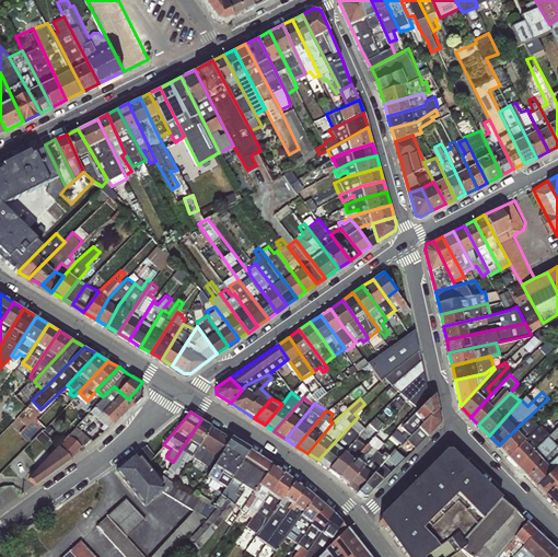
[(535,418),(532,414),(499,445),(508,455),(539,425),(534,420),(535,418)]
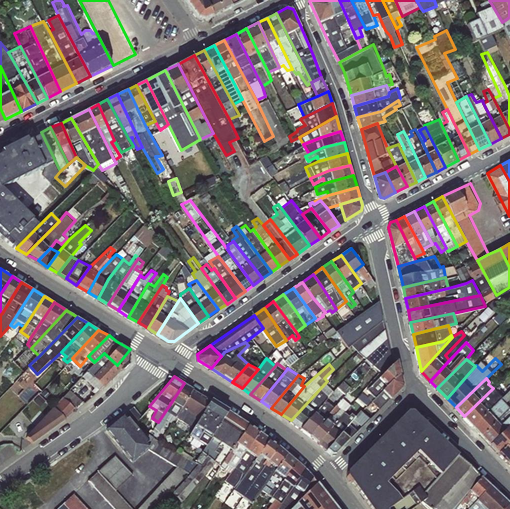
[(302,427),(332,392),(333,388),(331,385),(332,383),(328,380),(327,381),(291,420),(302,427)]
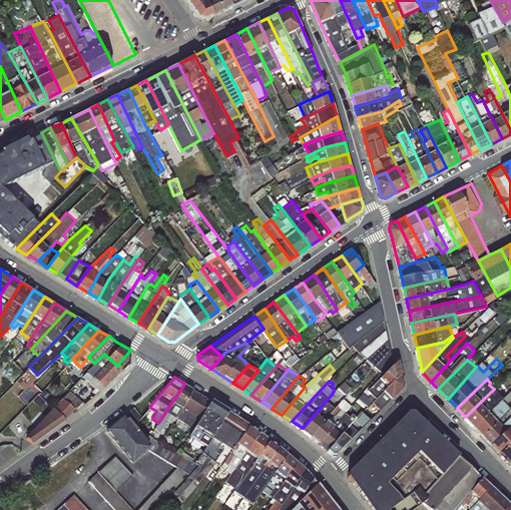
[(194,389),(184,384),(158,423),(163,425),(169,416),(174,420),(178,416),(194,389)]
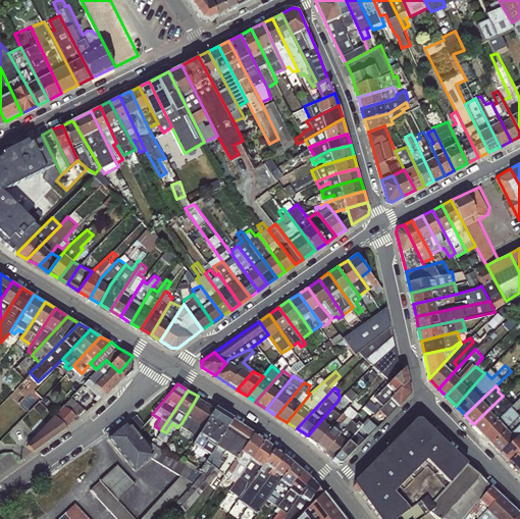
[(216,407),(198,396),(182,423),(199,434),(216,407)]
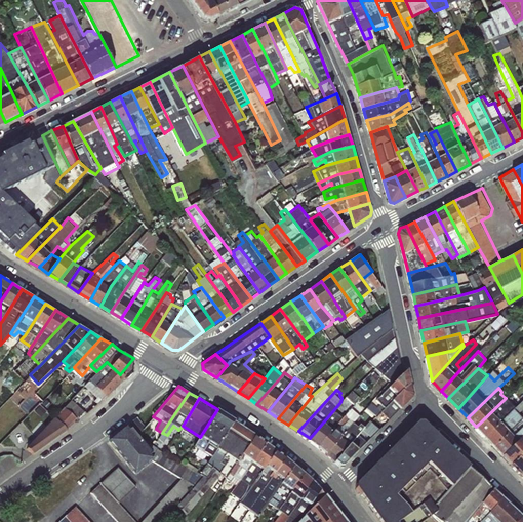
[(516,406),(506,398),(476,427),(485,436),(516,406)]
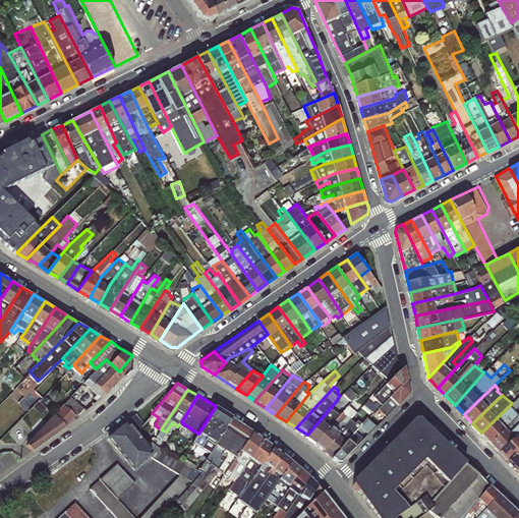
[(518,396),(512,403),(481,433),(491,442),(517,415),(518,414),(518,412),(515,409),(518,405),(518,396)]
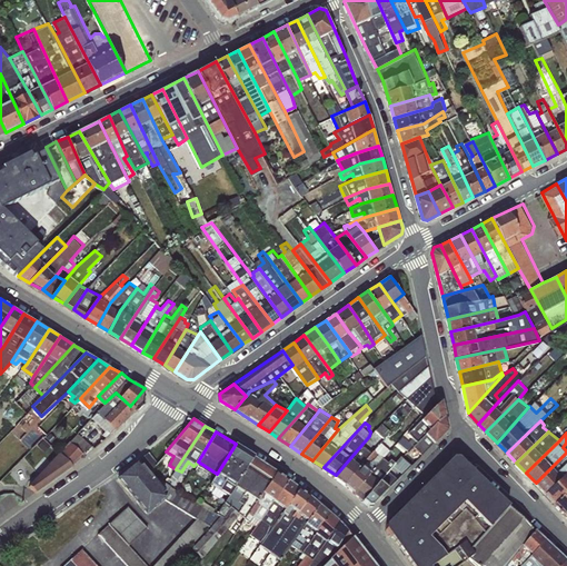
[(345,483),(375,448),(369,445),(372,439),(369,436),(336,475),(345,483)]
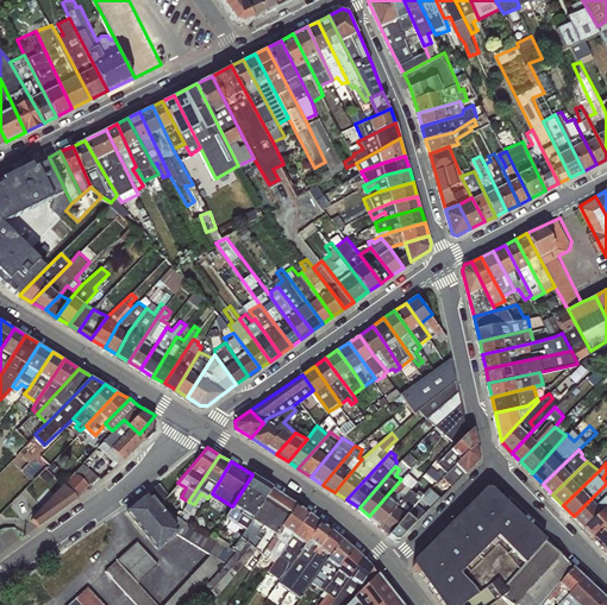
[(380,524),(415,483),(418,479),(408,471),(401,479),(369,516),(380,524)]
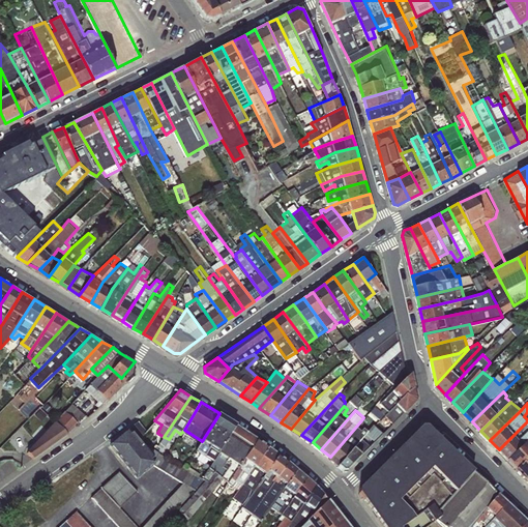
[(237,425),(220,413),(202,441),(197,447),(214,459),(237,425)]
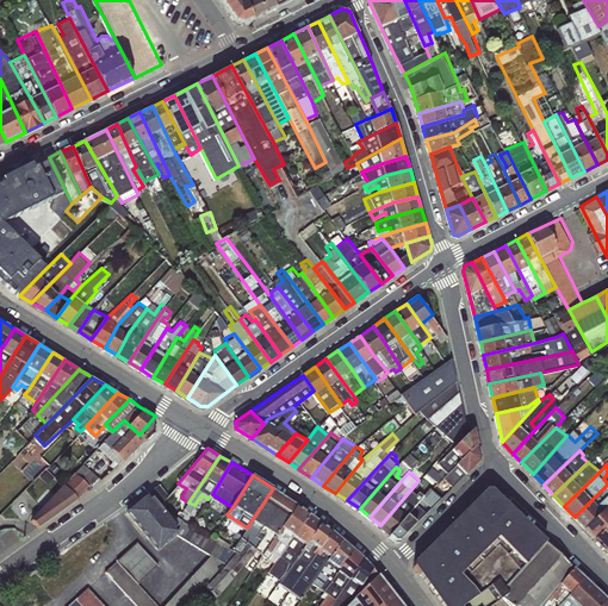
[(140,539),(109,568),(144,605),(188,605),(202,585),(200,583),(216,568),(218,564),(231,553),(235,547),(163,504),(167,498),(175,491),(161,482),(147,495),(130,511),(165,548),(181,531),(211,549),(216,554),(163,603),(162,603),(142,581),(144,578),(162,561),(155,556),(140,539)]
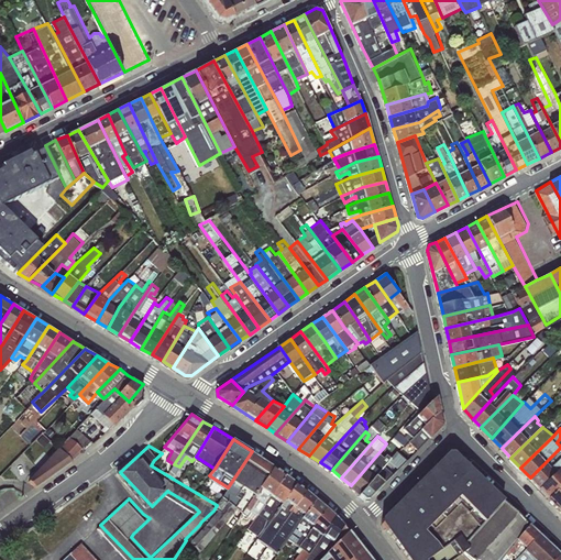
[(361,494),(376,475),(398,450),(395,448),(389,452),(388,451),(384,456),(384,454),(386,449),(384,447),(351,485),(361,494)]
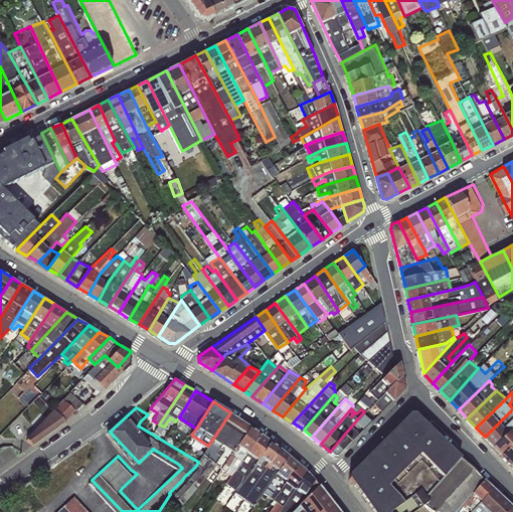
[(512,411),(511,410),(485,437),(493,446),(512,427),(512,411)]
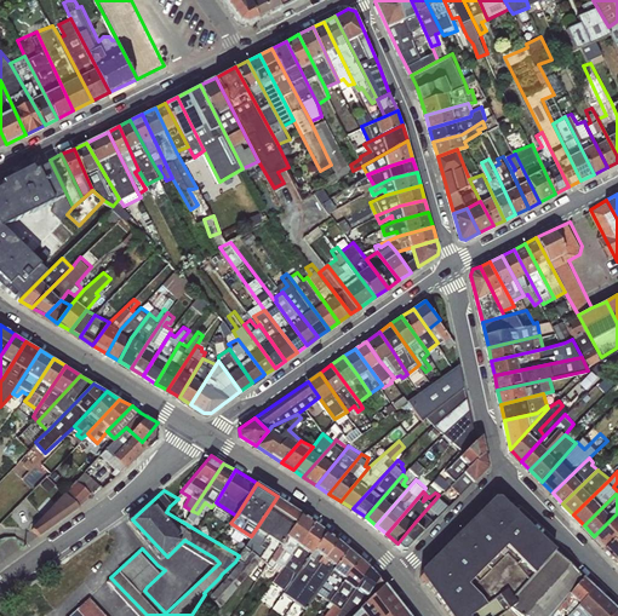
[(514,596),(555,548),(501,496),(496,495),(423,568),(422,574),(452,615),(497,615),(510,606),(518,600),(514,596)]
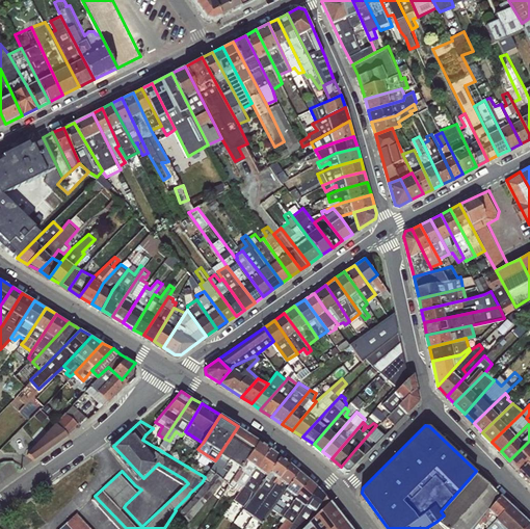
[(259,440),(238,426),(215,460),(206,478),(208,479),(180,510),(190,519),(226,478),(230,482),(259,440)]
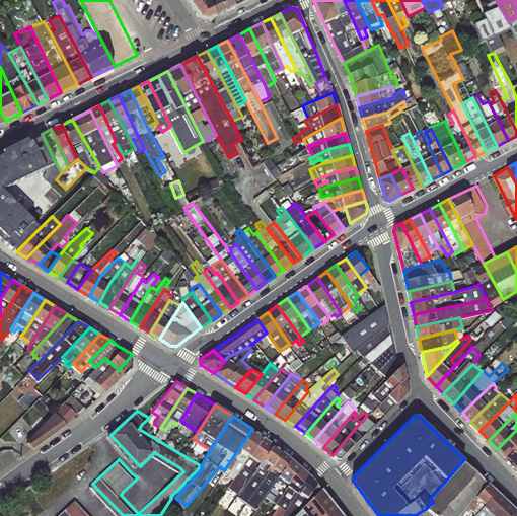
[(265,437),(252,429),(224,470),(234,478),(265,437)]
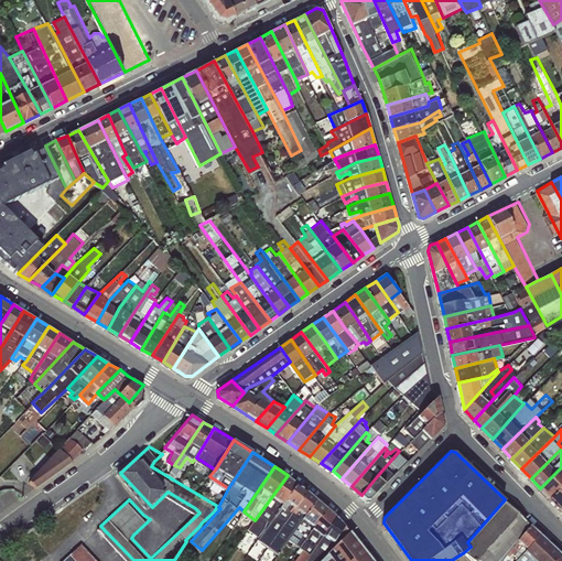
[(561,467),(540,488),(550,498),(561,486),(561,467)]
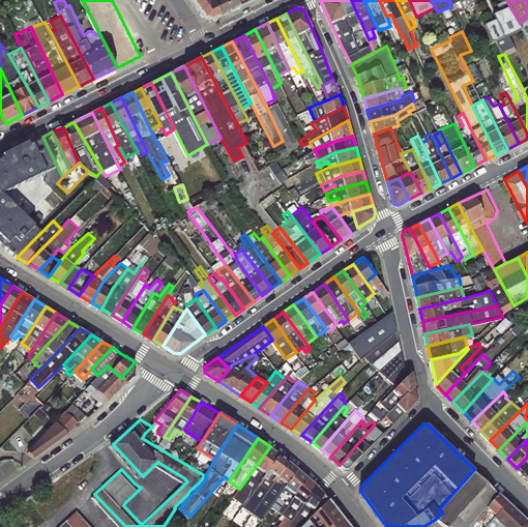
[(280,454),(270,446),(239,489),(235,496),(245,502),(280,454)]
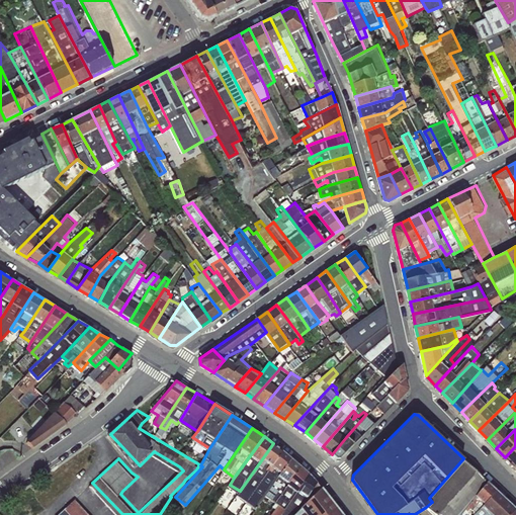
[(346,437),(332,454),(336,458),(340,457),(354,443),(346,437)]
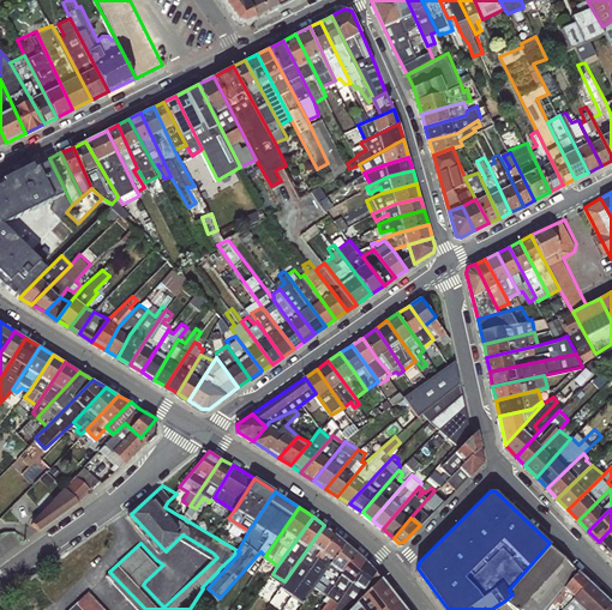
[(335,532),(324,525),(285,581),(282,585),(294,593),(335,532)]
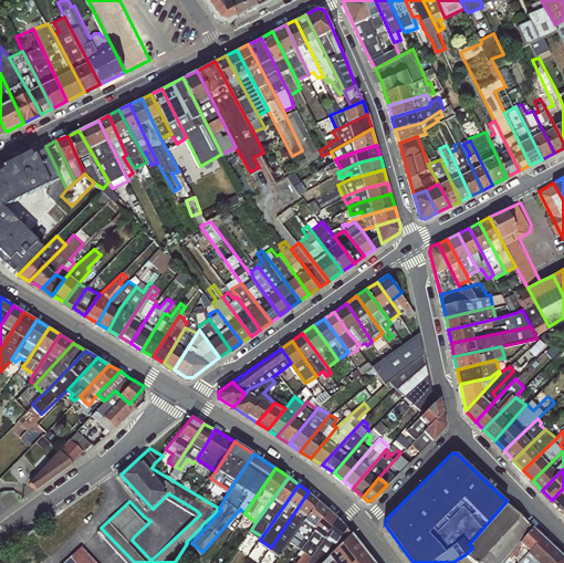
[(563,488),(552,500),(562,509),(563,508),(563,488)]
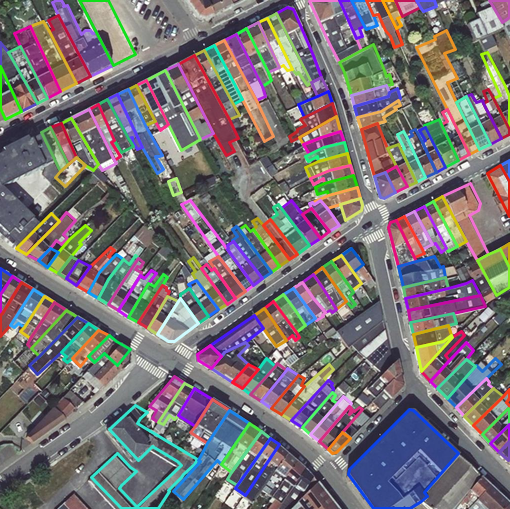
[(288,452),(279,444),(245,495),(254,500),(259,493),(288,452)]
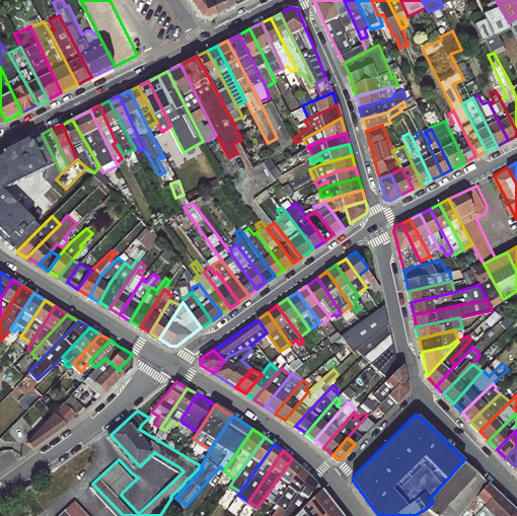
[(301,466),(292,458),(263,500),(266,501),(269,497),(276,502),(301,466)]
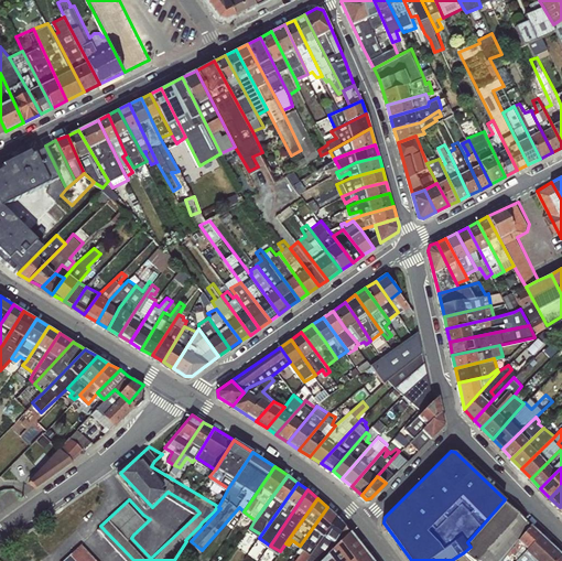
[(530,524),(505,499),(467,542),(471,547),(465,551),(476,560),(500,560),(508,552),(530,524)]
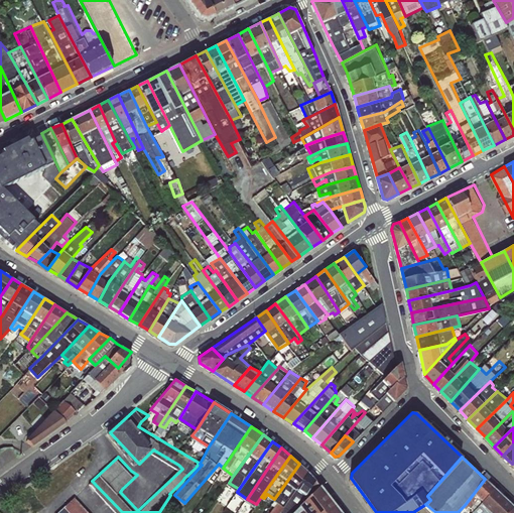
[(308,472),(299,464),(274,499),(272,503),(275,505),(270,512),(279,512),(284,506),(308,472)]
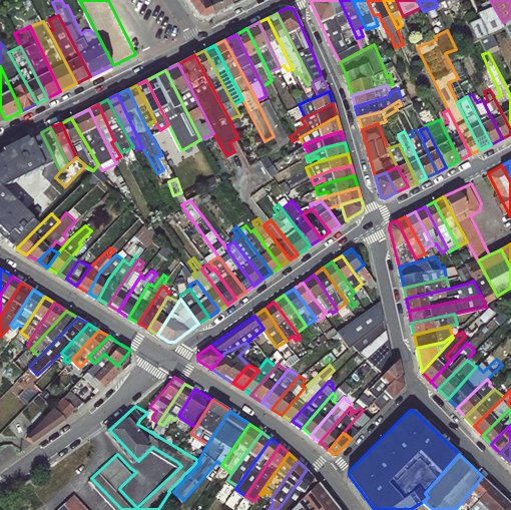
[(315,478),(307,469),(283,503),(286,506),(282,509),(290,509),(318,482),(315,478)]
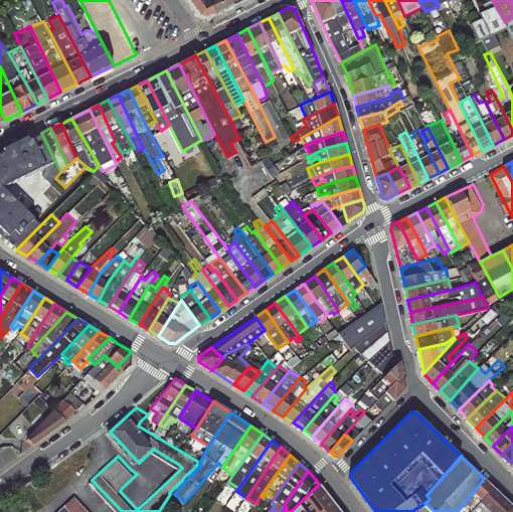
[(472,510),(494,487),(484,478),(464,504),(466,506),(468,504),(472,506),(471,509),(472,510)]
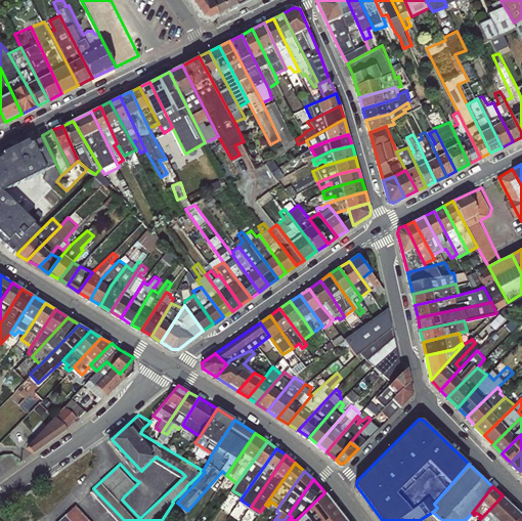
[(333,520),(342,514),(324,492),(296,520),(333,520)]
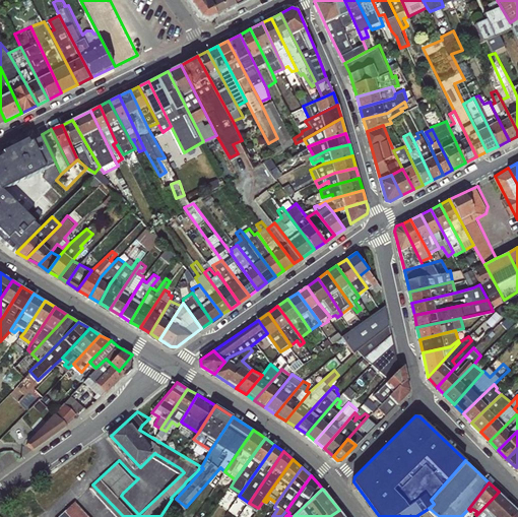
[(492,516),(507,501),(499,492),(476,515),(474,516),(492,516)]
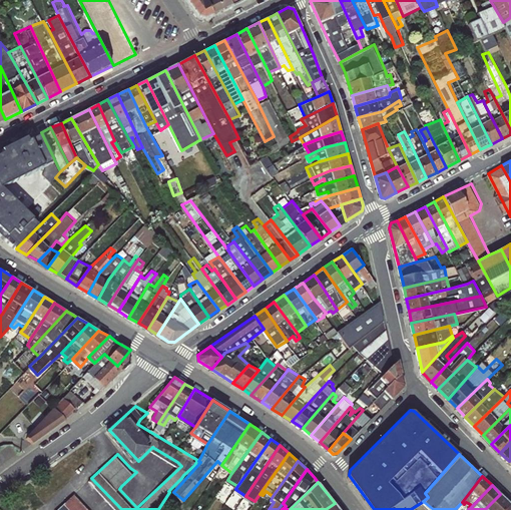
[(57,509),(94,509),(77,491),(57,509)]
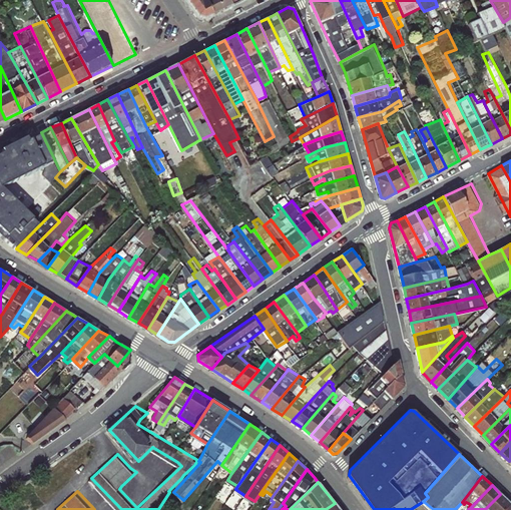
[(504,509),(510,504),(510,502),(500,494),(485,509),(504,509)]
